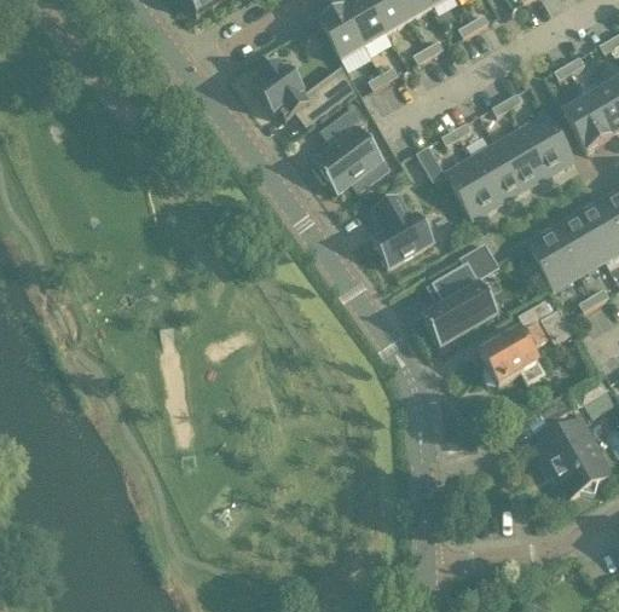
[(186,0),(195,15),(220,0),(186,0)]
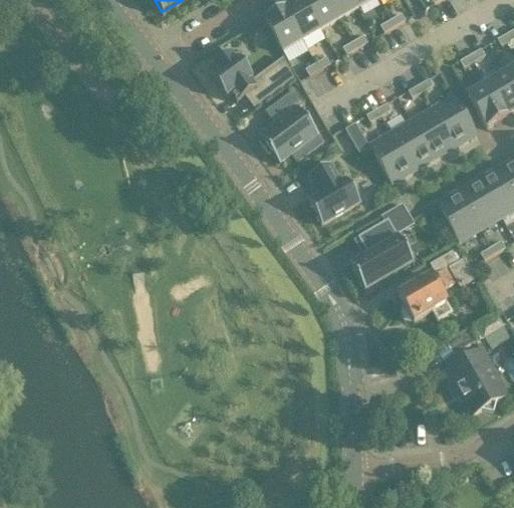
[(284,6),(282,7),(301,39),(320,28),(304,0),(297,0),(285,7),(284,6)]
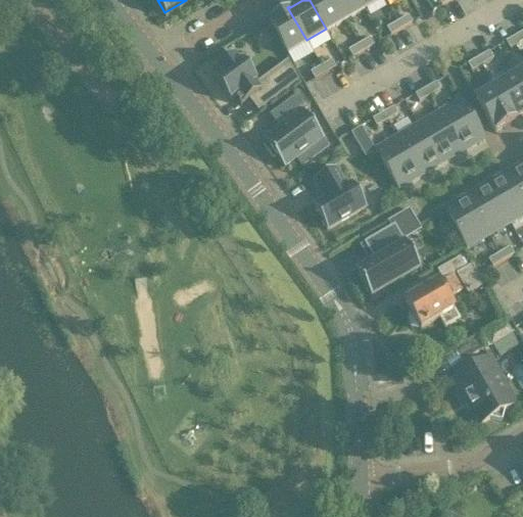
[(344,17),(334,0),(310,0),(326,29),(344,17)]
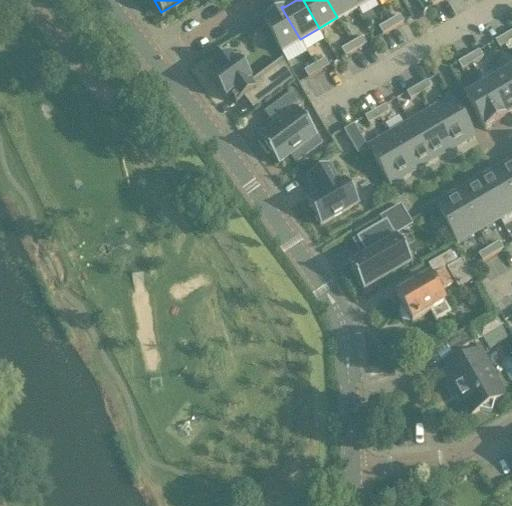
[(327,0),(337,17),(356,6),(352,0),(327,0)]
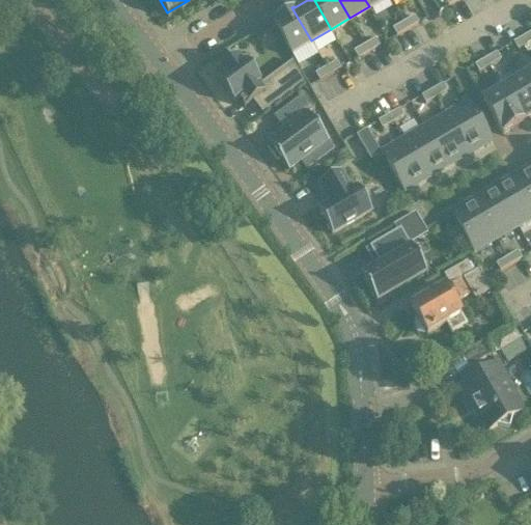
[(311,40),(291,7),(273,19),(291,52),(311,40)]
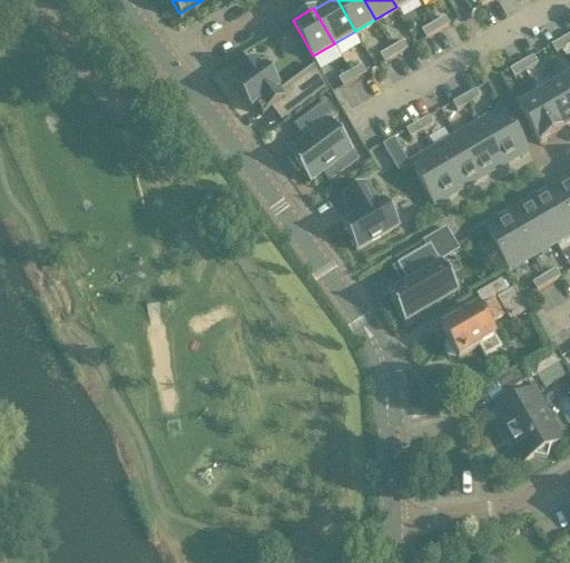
[(445,12),(432,20),(436,28),(450,21),(445,12)]
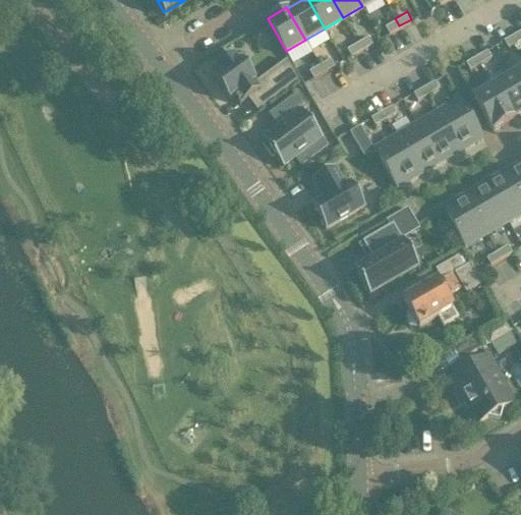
[(399,25),(395,18),(386,24),(390,32),(399,25)]
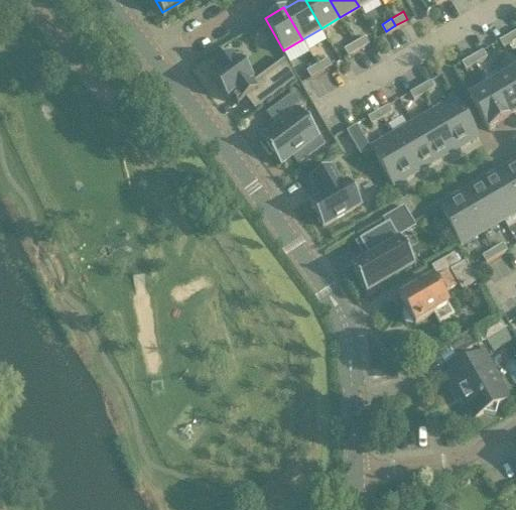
[(513,38),(509,31),(499,37),(503,44),(513,38)]
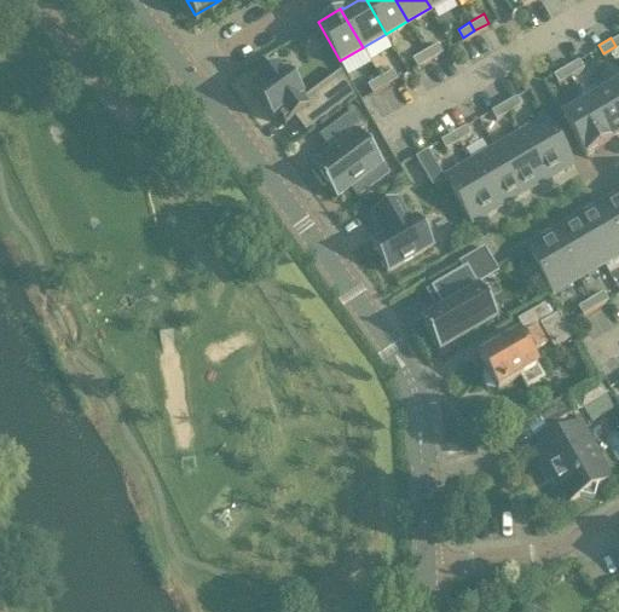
[(429,57),(443,48),(438,40),(424,48),(429,57)]
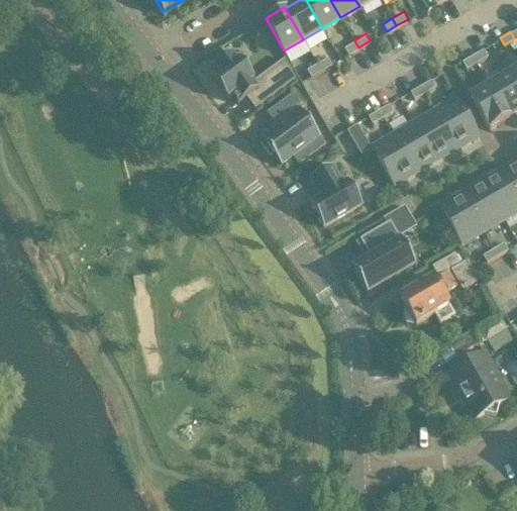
[(358,47),(354,40),(344,45),(348,54),(358,47)]
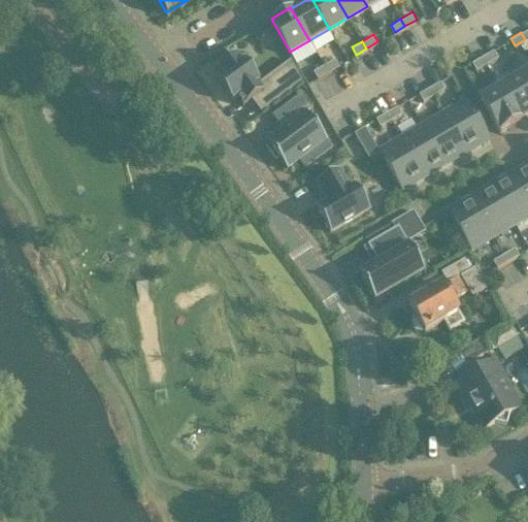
[(494,47),(483,55),(487,62),(498,56),(494,47)]
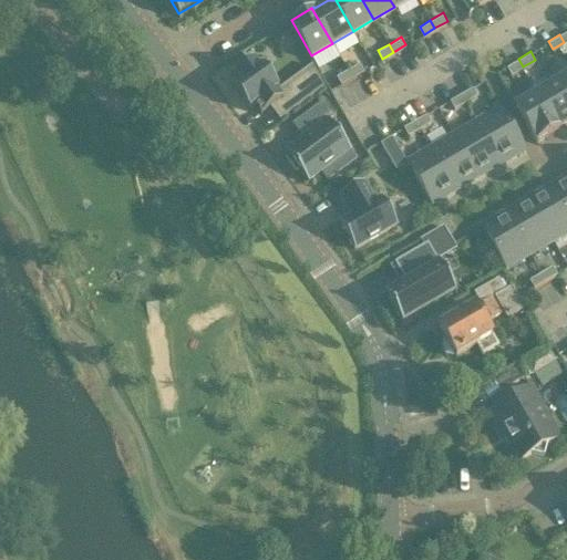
[(241,78),(236,82),(254,105),(259,101),(265,110),(275,102),(284,115),(328,82),(317,60),(284,85),(282,84),(282,83),(266,60),(265,61),(259,52),(236,69),(241,78)]
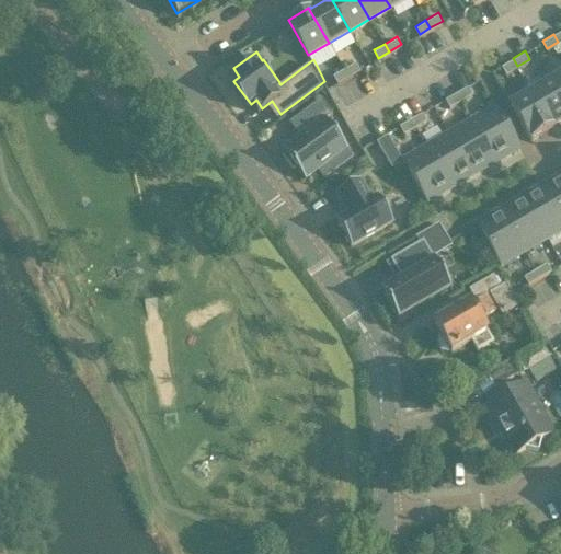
[(517,66),(513,58),(502,65),(506,72),(517,66)]
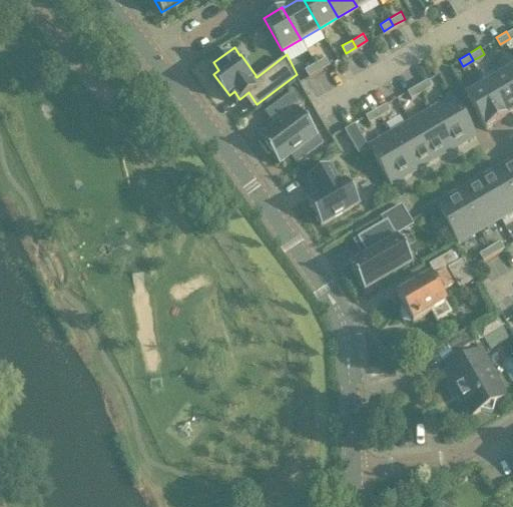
[(318,69),(330,62),(326,55),(314,62),(318,69)]
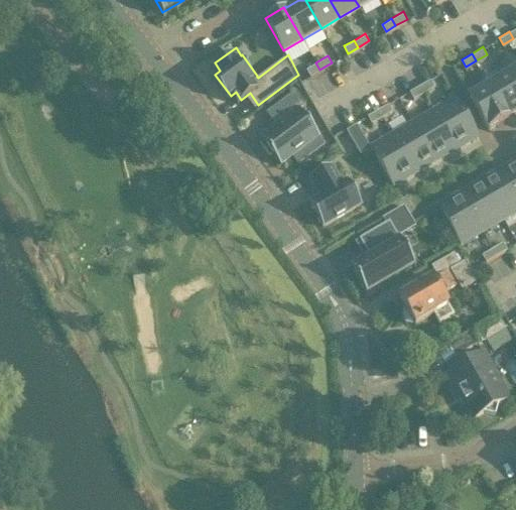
[(319,70),(315,62),(306,68),(310,75),(319,70)]
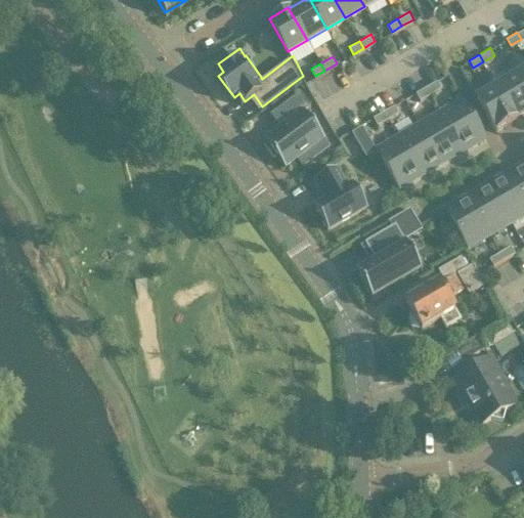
[(523,67),(515,73),(523,88),(523,67)]
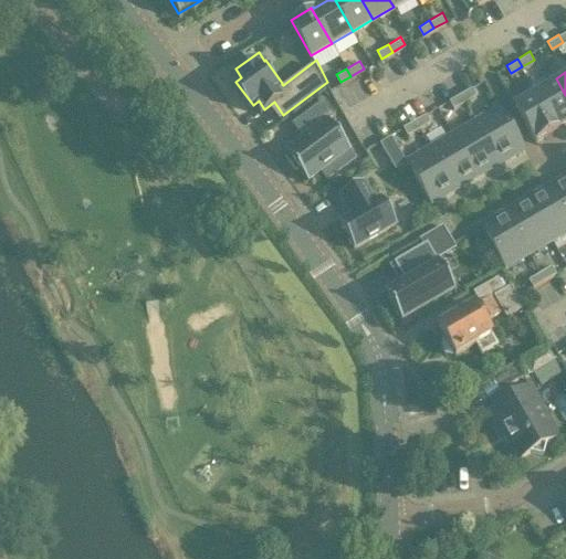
[(535,91),(557,127),(558,126),(558,125),(565,119),(565,95),(556,78),(535,91)]
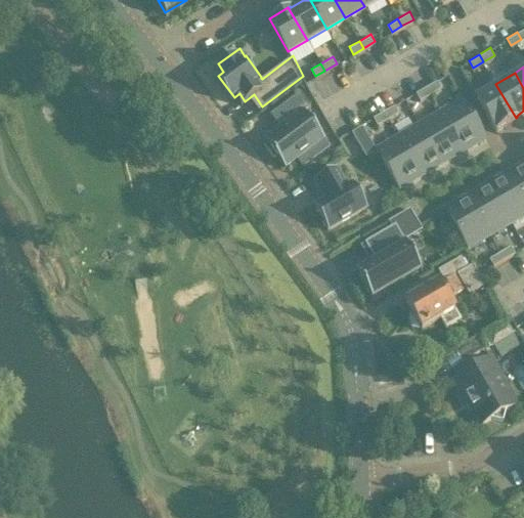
[(427,85),(431,92),(441,86),(437,79),(427,85)]
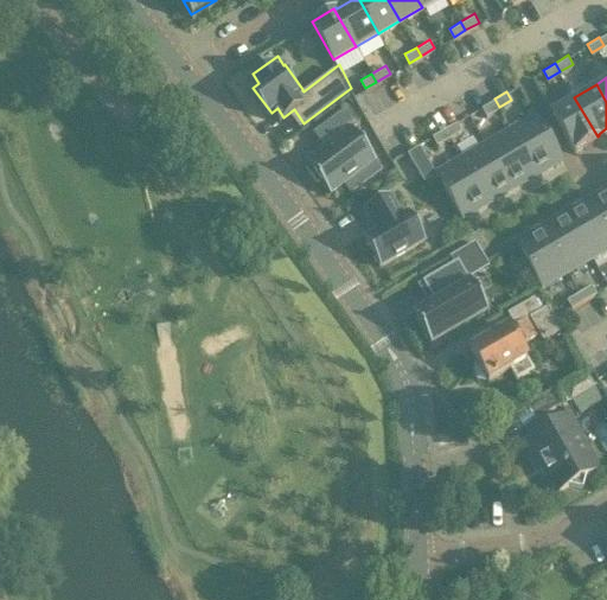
[(598,136),(574,97),(553,110),(575,150),(598,136)]
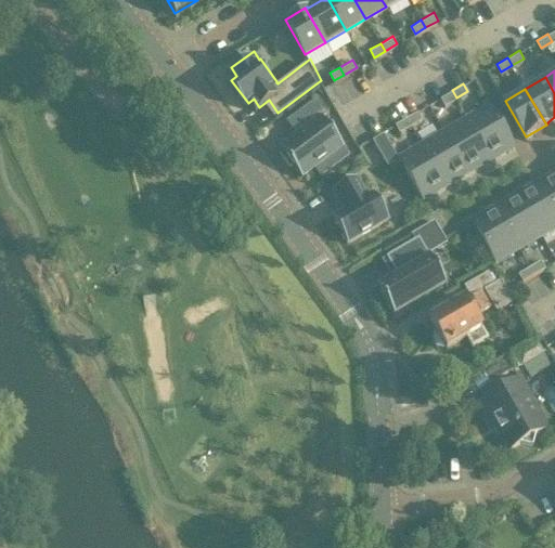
[(456,98),(452,90),(440,96),(446,104),(456,98)]
